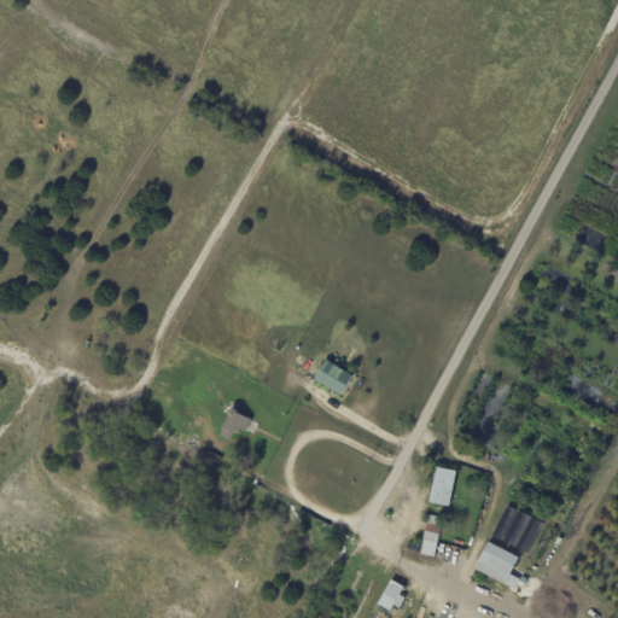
[(333,366),(353,377),(342,396),(315,382),(326,361),(333,366)]
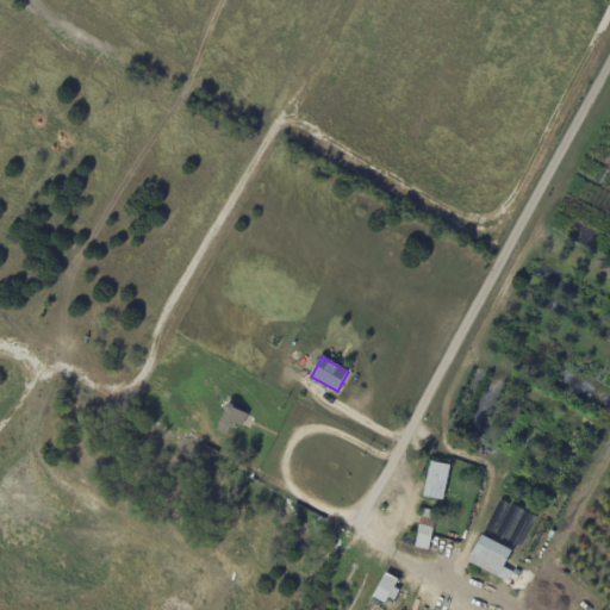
[(238,411),(254,418),(249,429),(236,424),(234,430),(230,429),(226,436),(216,431),(219,423),(218,423),(224,411),(223,408),(226,404),(231,405),(234,409),(238,411)]
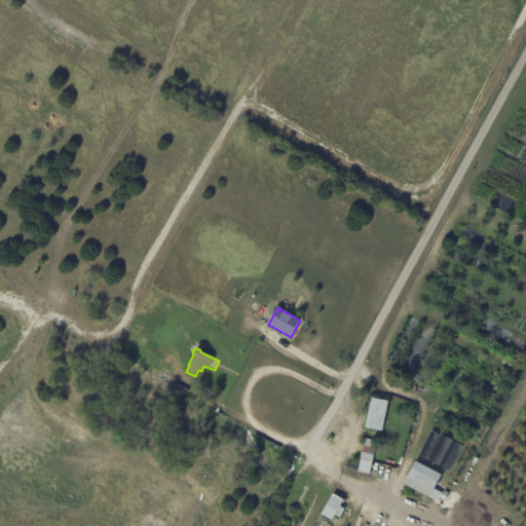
[(159,372),(168,377),(164,386),(155,381),(156,380),(150,377),(153,371),(159,374),(159,372)]
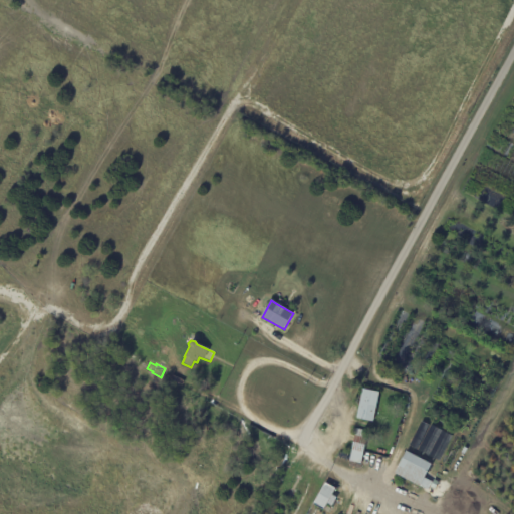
[(377,402),(372,422),(356,419),(362,390),(378,393),(377,402)]
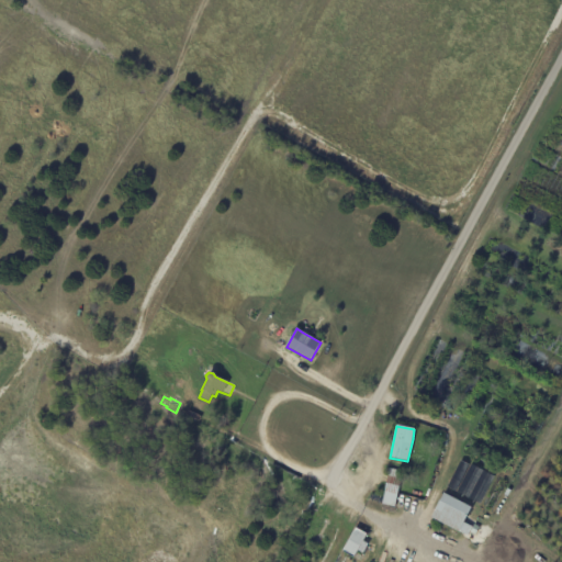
[(448,487),(461,462),(469,465),(456,492),(448,487)]
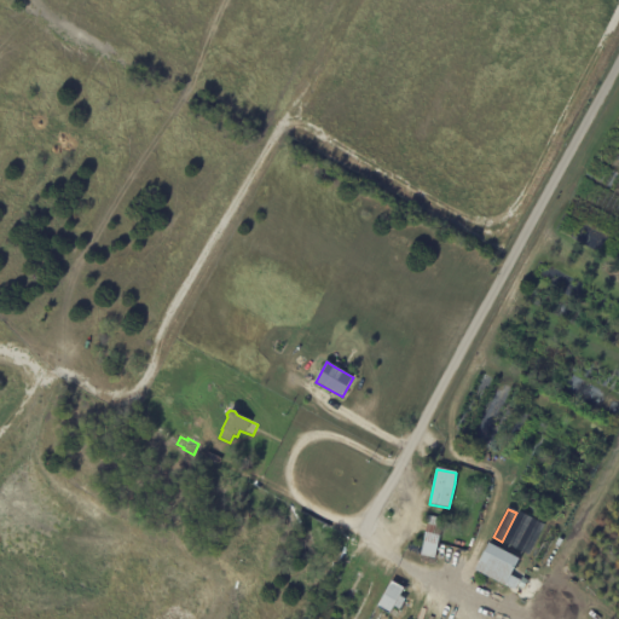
[(531,519),(515,549),(503,543),(519,513),(531,519)]
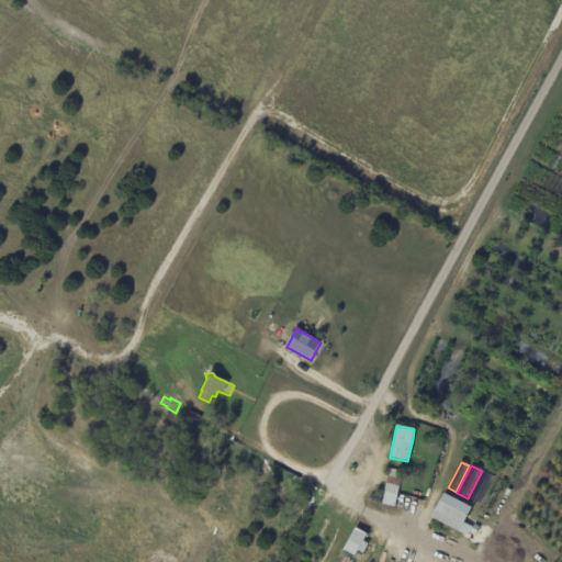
[(388,469),(402,472),(394,507),(382,505),(389,473),(386,472),(388,469)]
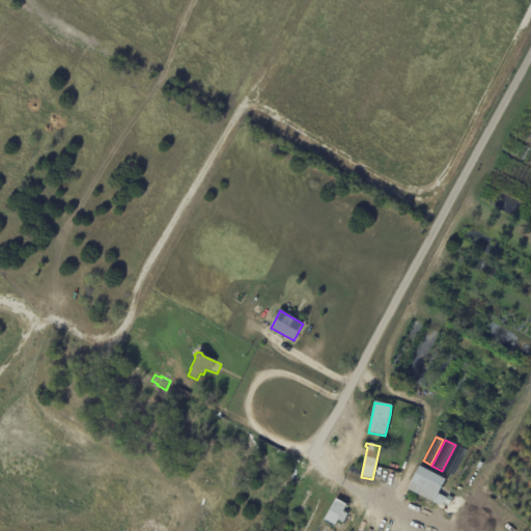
[(467,450),(453,476),(443,471),(456,445),(467,450)]
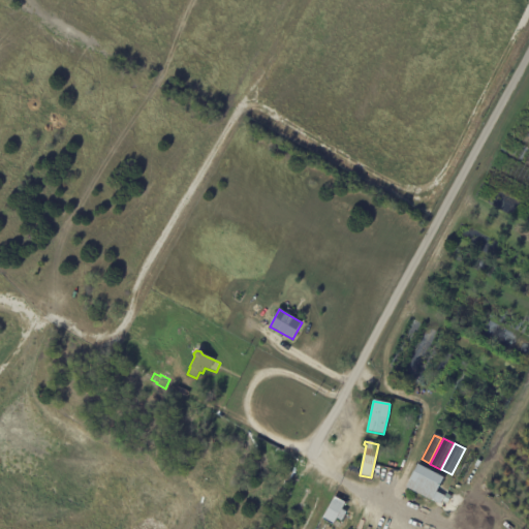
[(406,487),(417,465),(443,478),(436,492),(438,494),(434,502),(406,488),(406,487)]
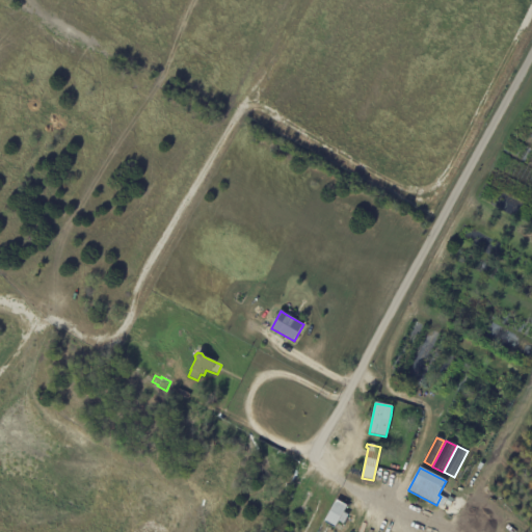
[(348,506),(335,500),(325,522),(338,528),(348,506)]
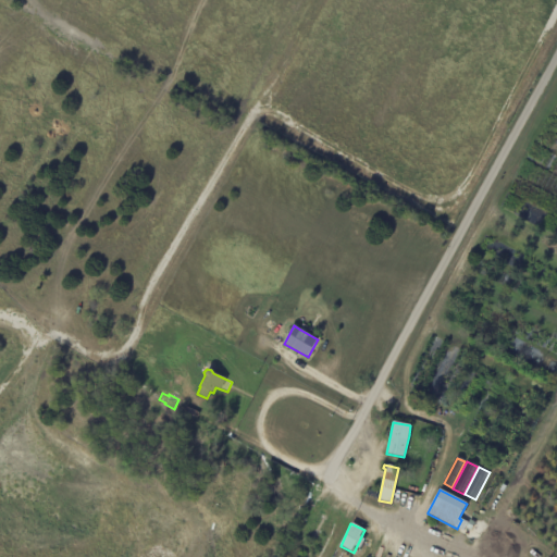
All buildings are outlined.
